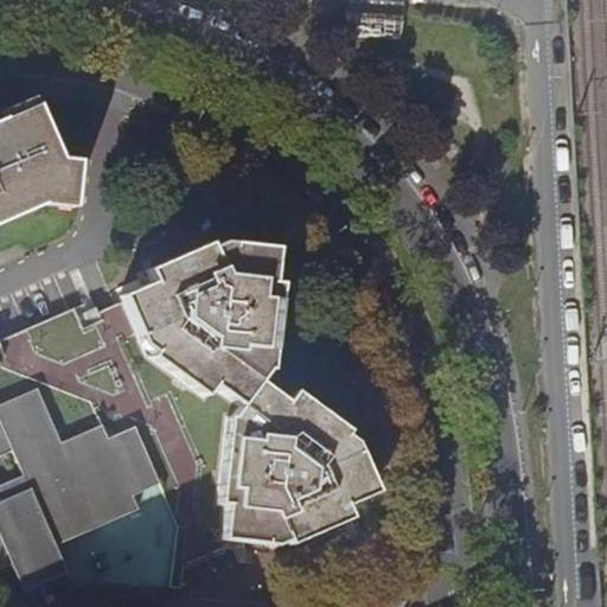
[(353,2),(355,33),(396,32),(395,1),(353,2)]
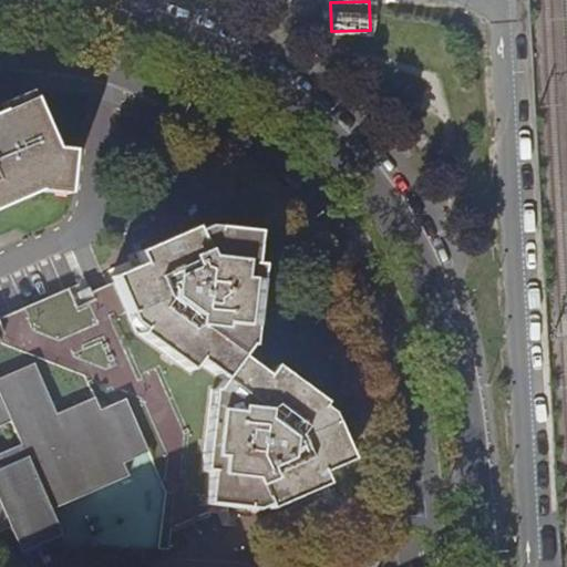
[(8,102),(11,110),(41,96),(38,90),(8,102)]
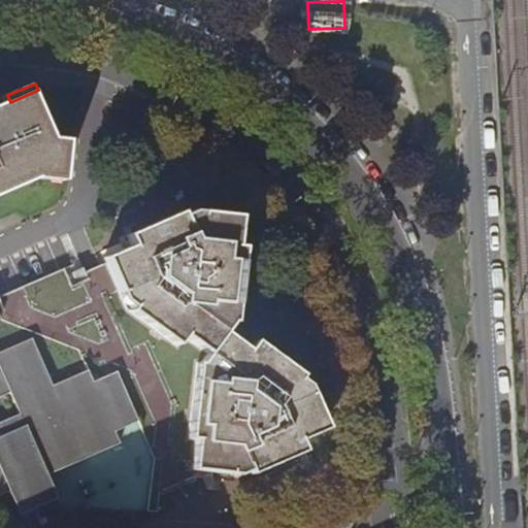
[(0,193),(41,175),(70,179),(75,139),(60,137),(38,90),(10,102),(0,106),(0,193)]
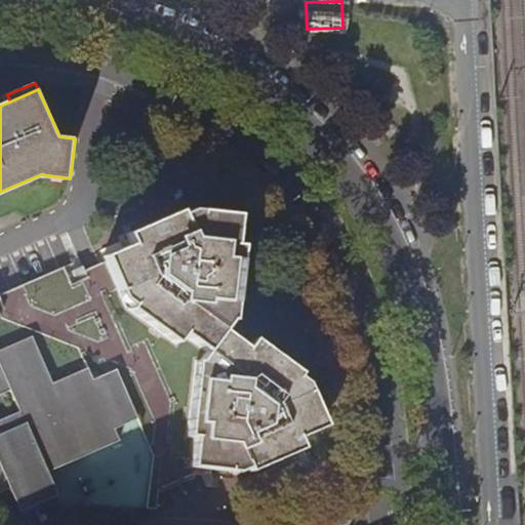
[(112,258),(131,305),(183,339),(189,332),(213,351),(208,359),(204,359),(197,433),(203,434),(201,468),(205,468),(257,474),(312,449),(309,439),(335,427),(313,375),(263,338),(255,348),(230,329),(238,320),(241,321),(248,243),(242,243),(244,213),(189,207),(132,232),(137,242),(110,254),(112,258)]
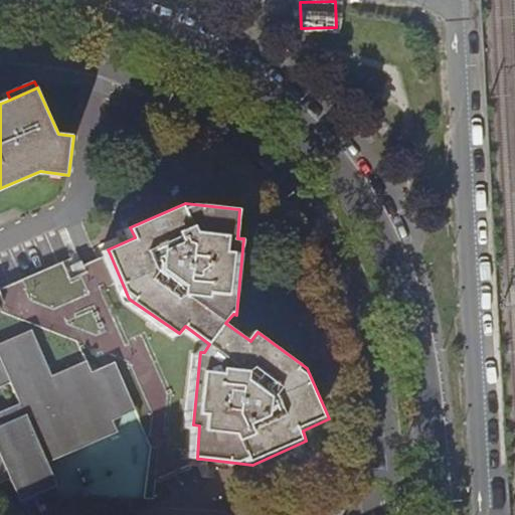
[(0,290),(10,314),(0,318),(0,336),(2,342),(37,327),(57,372),(92,359),(97,371),(118,361),(139,410),(162,462),(200,466),(201,459),(197,459),(199,425),(193,424),(200,352),(204,352),(209,344),(185,326),(179,333),(129,299),(110,253),(73,270),(69,260),(2,289),(0,289),(0,290)]
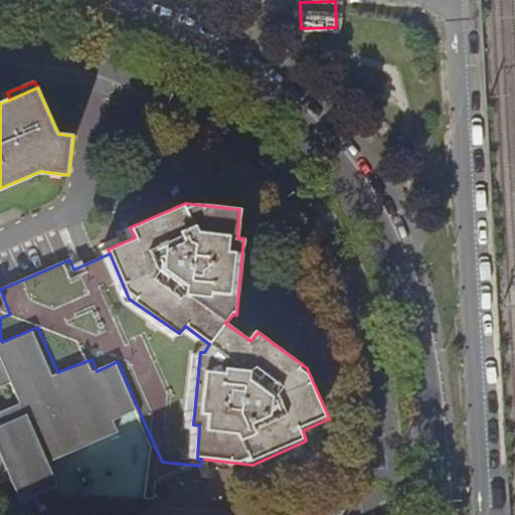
[(118,361),(97,371),(92,359),(57,372),(37,327),(2,342),(0,336),(0,318),(10,314),(0,292),(0,485),(15,479),(25,503),(62,486),(52,463),(115,435),(123,432),(119,419),(134,412),(139,410),(118,361)]
